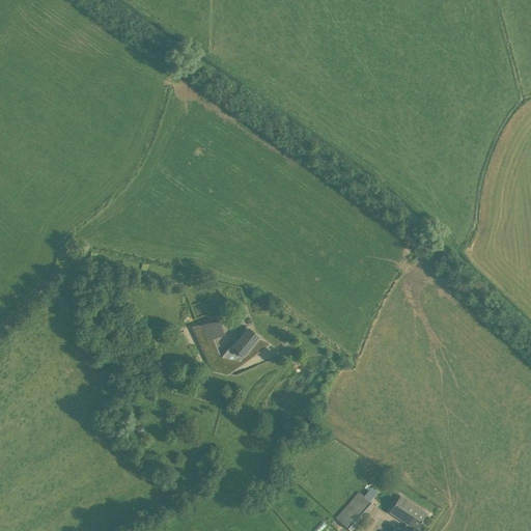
[(247,286),(245,299),(255,301),(257,288),(247,286)]
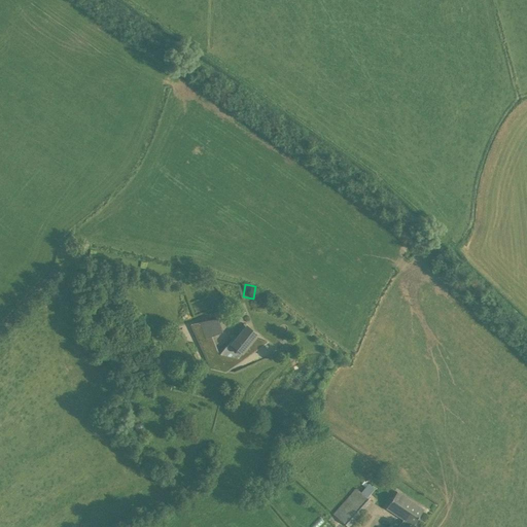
[(200,341),(211,337),(221,332),(216,319),(200,322),(198,323),(194,323),(200,341)]
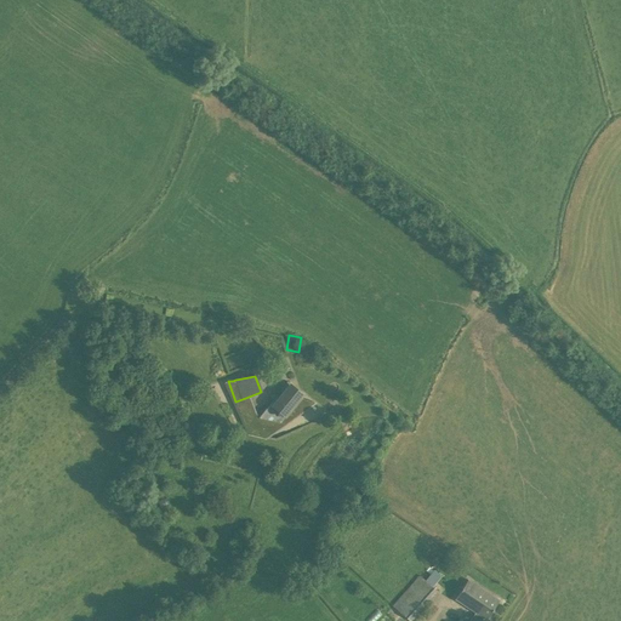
[(300,398),(303,396),(286,382),(279,391),(283,394),(280,397),(278,394),(257,417),(284,423),(312,402),(300,398)]
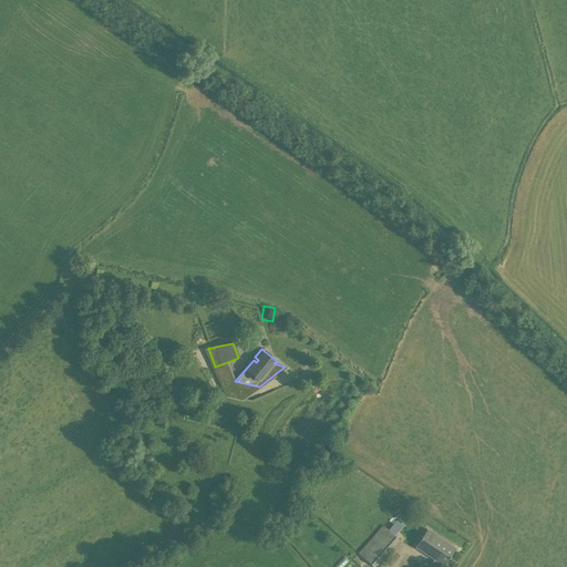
[(153,414),(145,420),(151,426),(157,421),(153,414)]
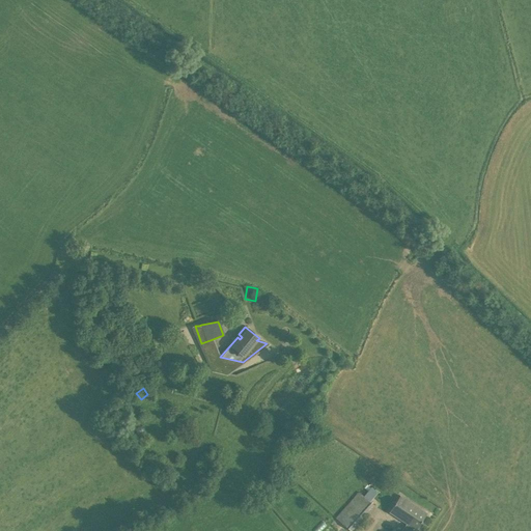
[(367,515),(375,507),(369,502),(378,493),(371,487),(363,497),(358,493),(335,518),(350,530),(351,530),(366,514),(367,515)]
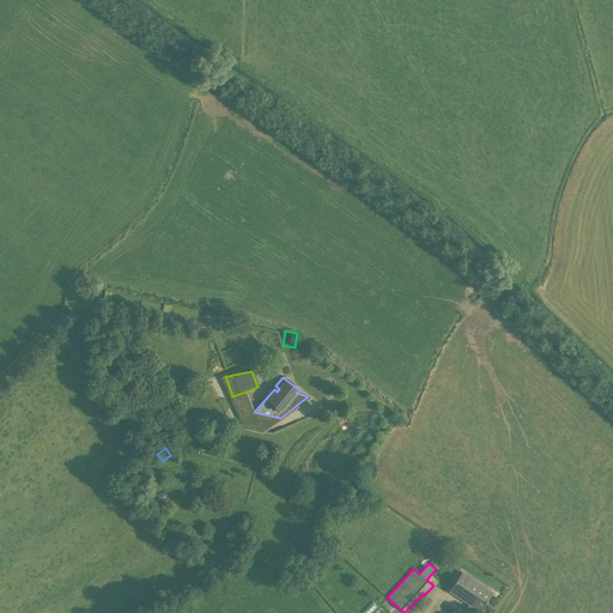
[(449,592),(469,605),(462,612),(474,612),(477,610),(480,612),(492,593),(461,572),(449,592)]
